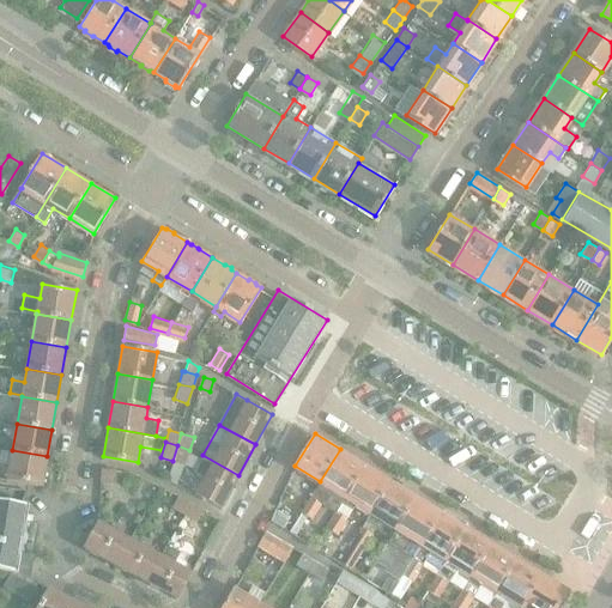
[(186,464),(189,450),(177,445),(173,461),(186,464)]
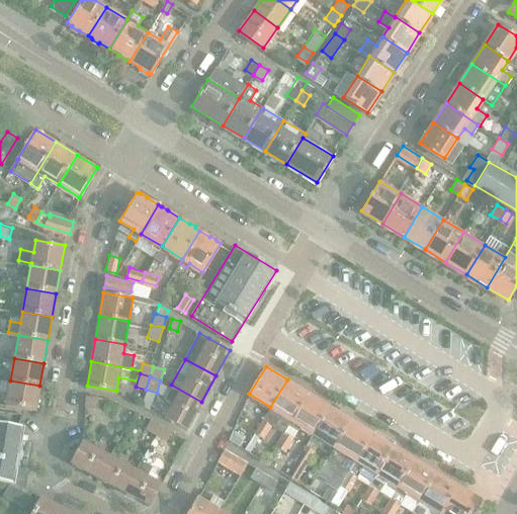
[(272,422),(286,431),(309,393),(287,379),(270,407),(255,431),(263,436),(272,422)]
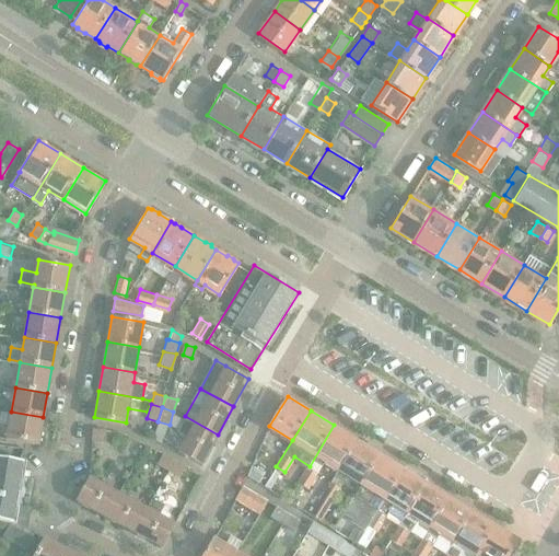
[(38,442),(43,417),(11,412),(7,437),(38,442)]
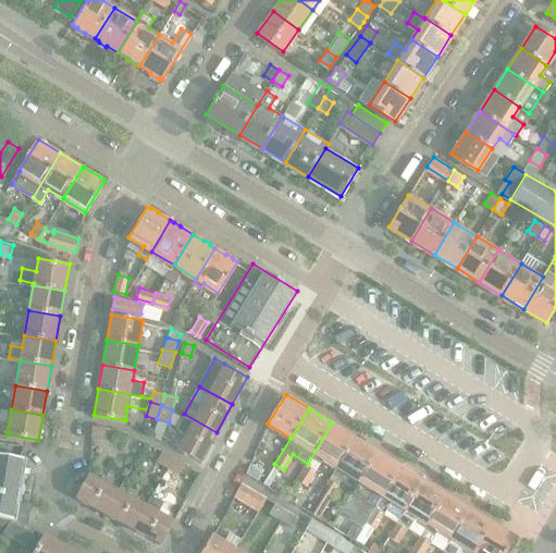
[(201,461),(217,432),(184,414),(176,427),(186,432),(178,447),(201,461)]
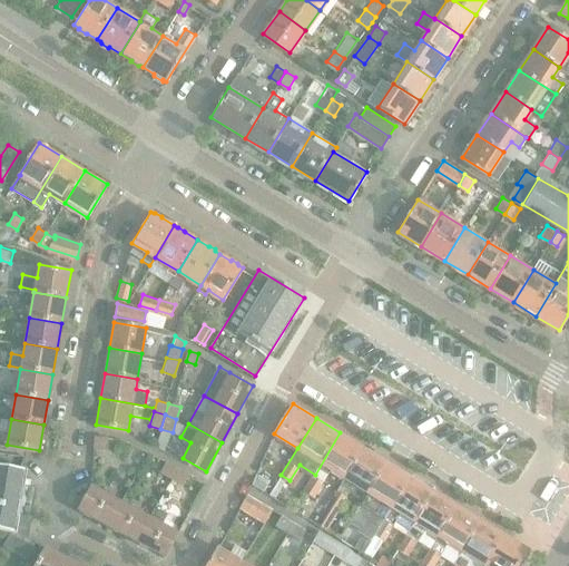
[(331,468),(344,477),(362,447),(340,432),(315,475),(305,489),(314,495),(331,468)]
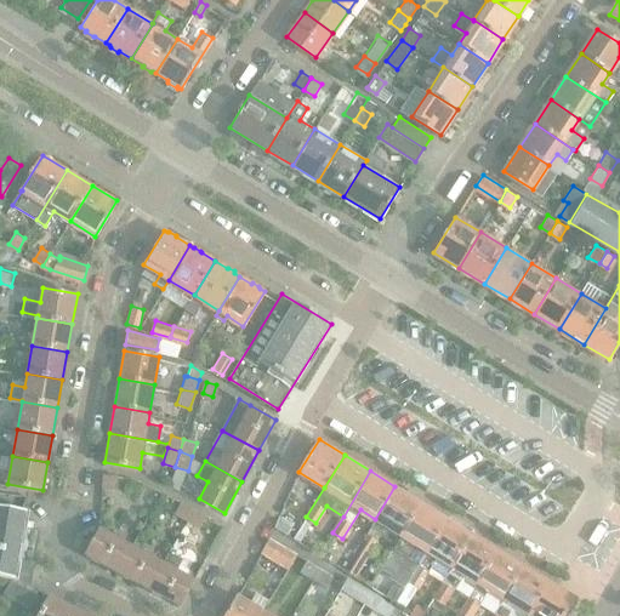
[(104,486),(117,485),(117,474),(104,474),(104,486)]
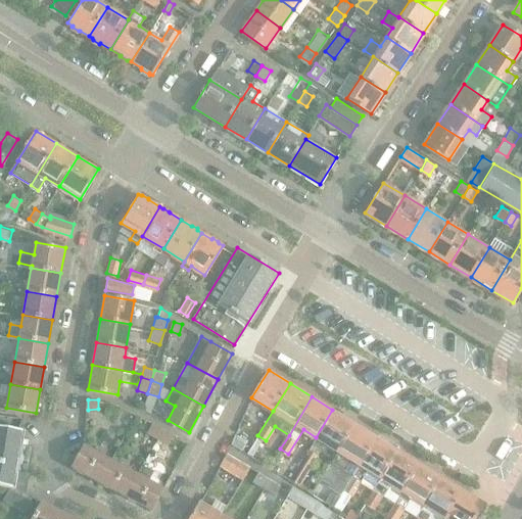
[(325,442),(337,451),(354,423),(332,410),(316,437),(291,478),(299,483),(325,442)]
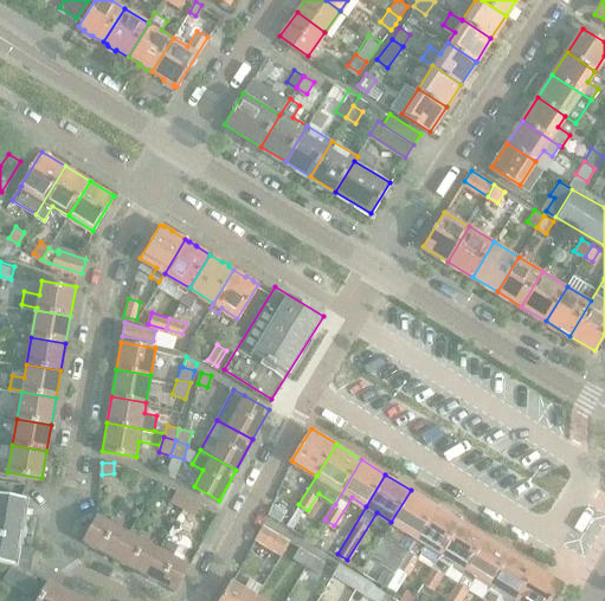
[(172,499),(182,505),(187,496),(177,490),(172,499)]
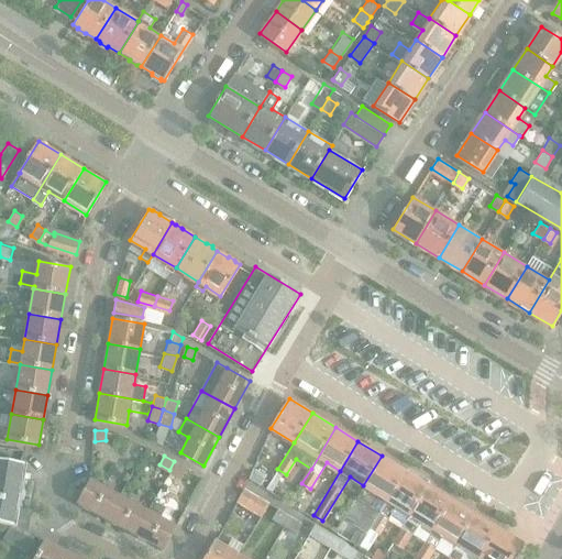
[(378,513),(386,500),(405,470),(382,456),(363,485),(346,514),(356,519),(354,523),(359,526),(367,530),(370,526),(370,527),(378,513)]
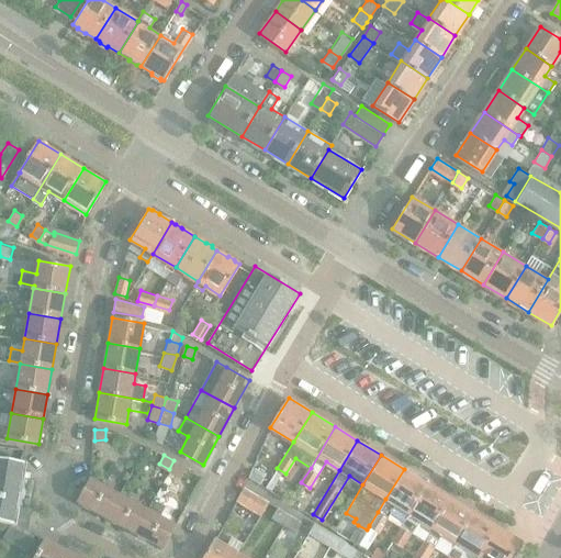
[(31,508),(20,505),(26,462),(0,457),(0,520),(17,523),(27,528),(31,508)]
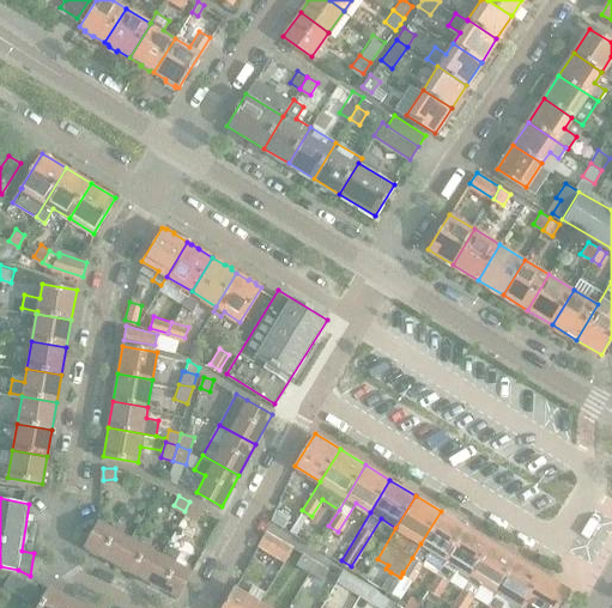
[(197,518),(203,508),(189,502),(185,511),(197,518)]
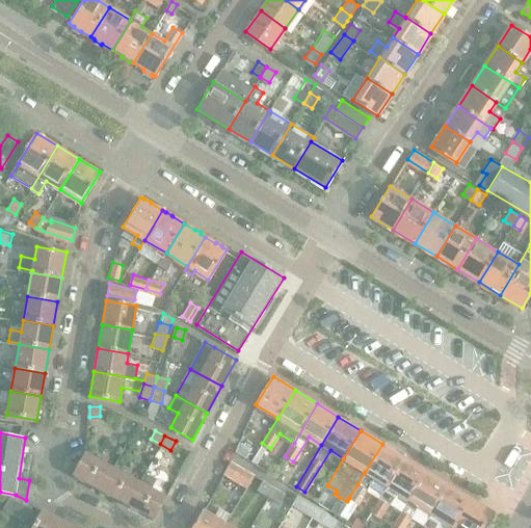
[(246,456),(251,448),(240,441),(236,450),(246,456)]
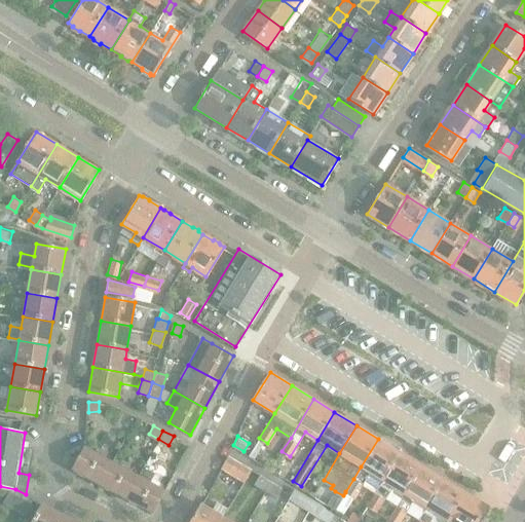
[(361,467),(382,480),(400,452),(378,439),(361,467)]
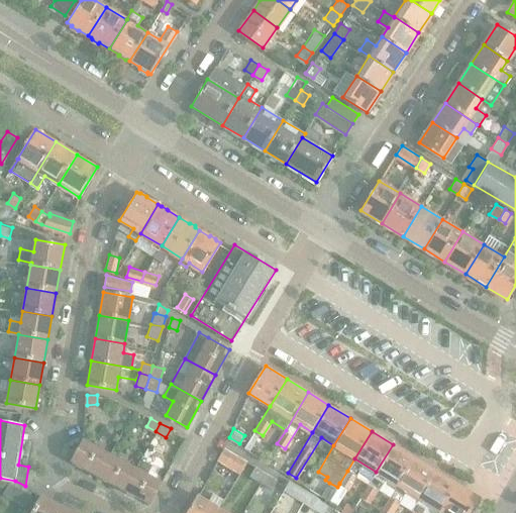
[(72,460),(98,475),(110,453),(84,439),(72,460)]
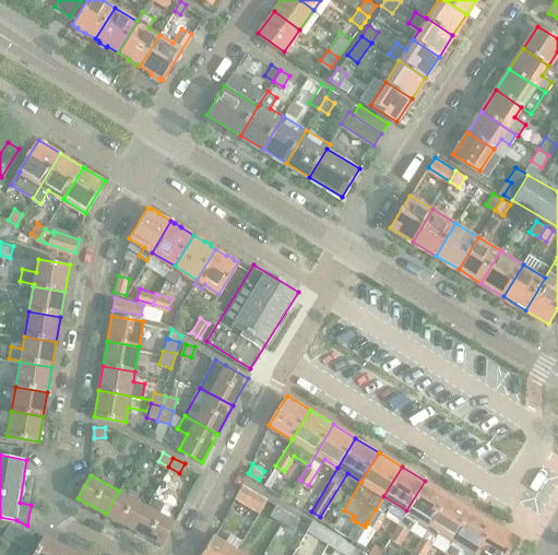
[(416,517),(430,524),(448,495),(425,481),(406,510),(391,536),(401,543),(416,517)]
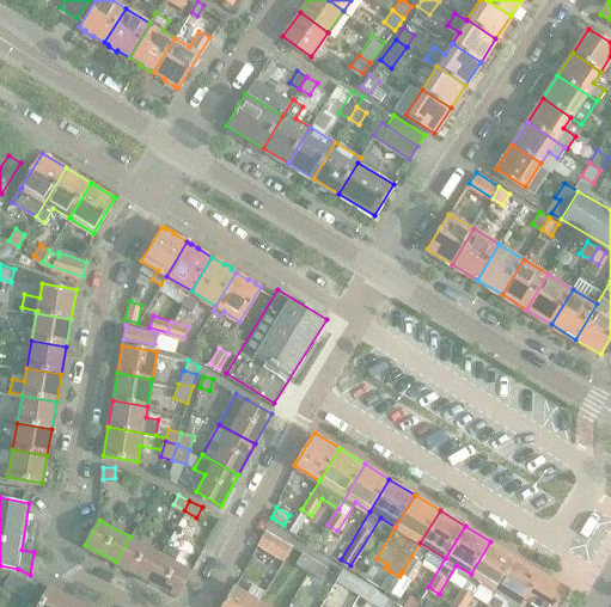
[(285,558),(292,546),(267,529),(258,543),(285,558)]
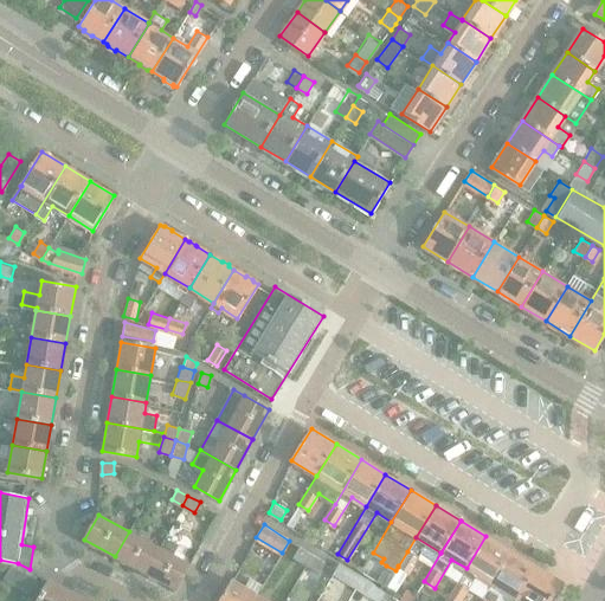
[(115,556),(145,573),(159,548),(129,531),(115,556)]
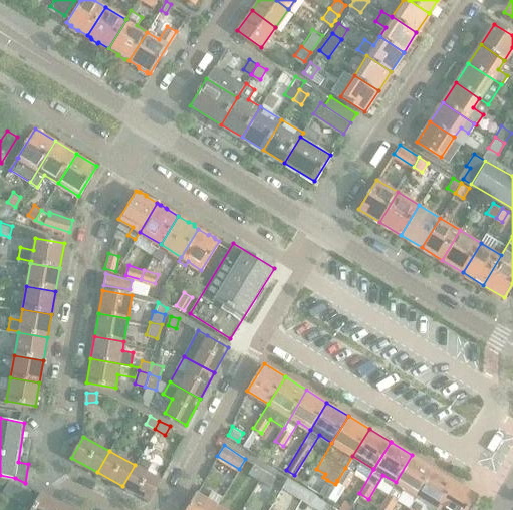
[(135,465),(122,486),(149,500),(166,469),(140,455),(135,465)]
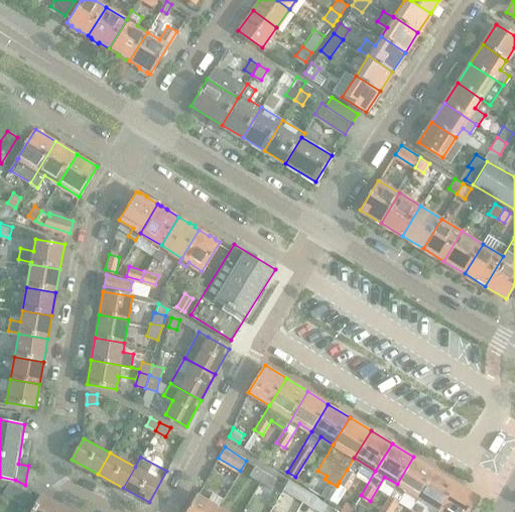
[(392,511),(406,490),(418,498),(435,471),(413,457),(397,484),(382,508),(383,509),(381,511),(392,511)]
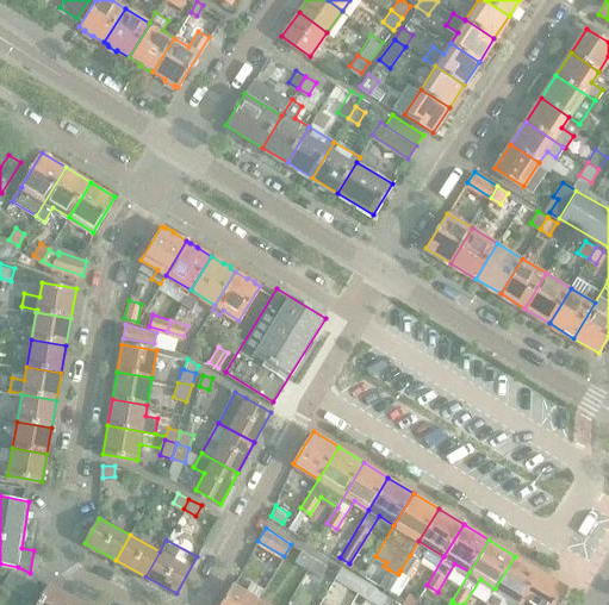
[(294,561),(308,569),(315,557),(300,549),(294,561)]
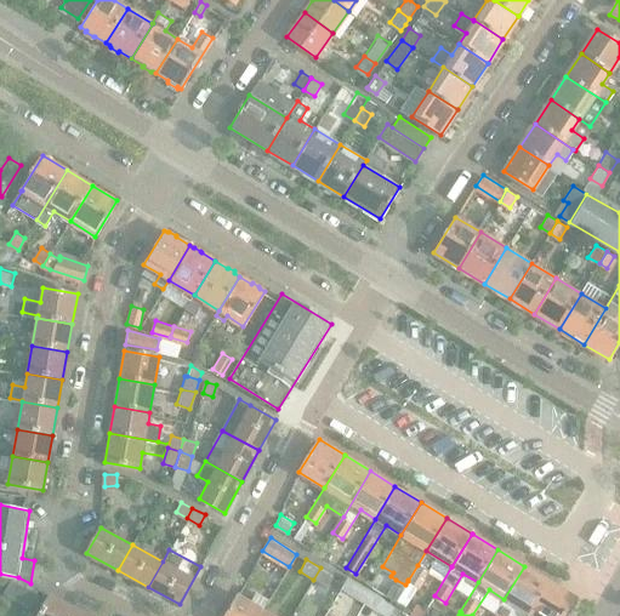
[(427,571),(417,565),(408,581),(419,586),(419,587),(427,571)]
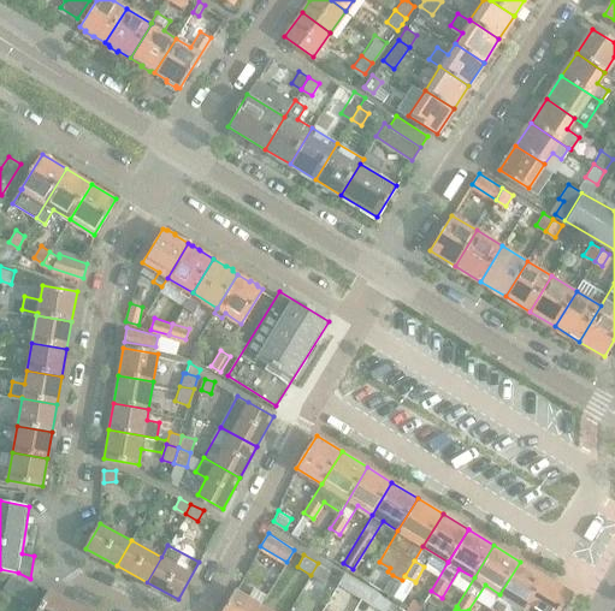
[(501,610),(509,600),(525,609),(544,576),(520,562),(500,594),(488,610),(501,610)]
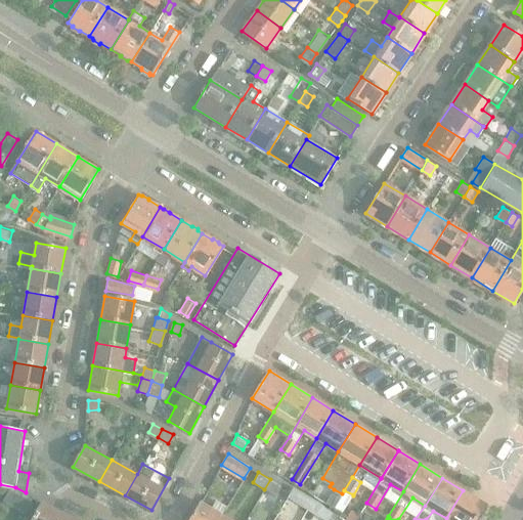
[(280,485),(270,479),(264,489),(275,495),(280,485)]
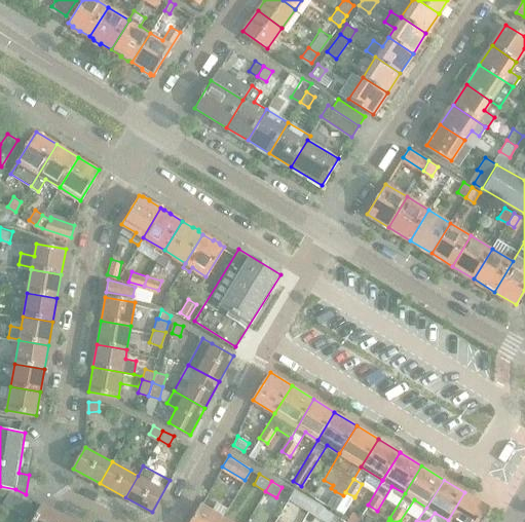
[(289,498),(309,511),(315,501),(295,489),(289,498)]
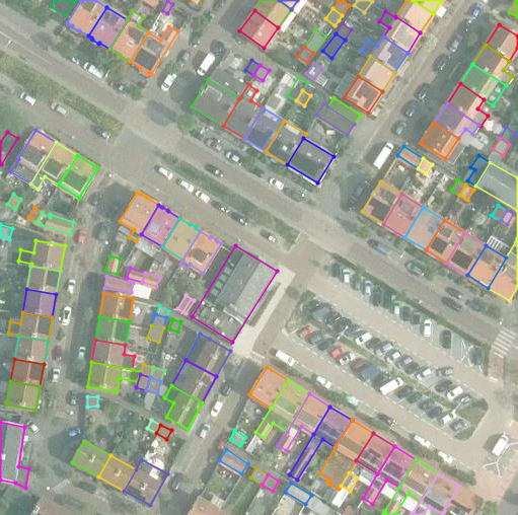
[(331,502),(335,496),(339,489),(330,485),(323,497),(327,499),(331,502)]
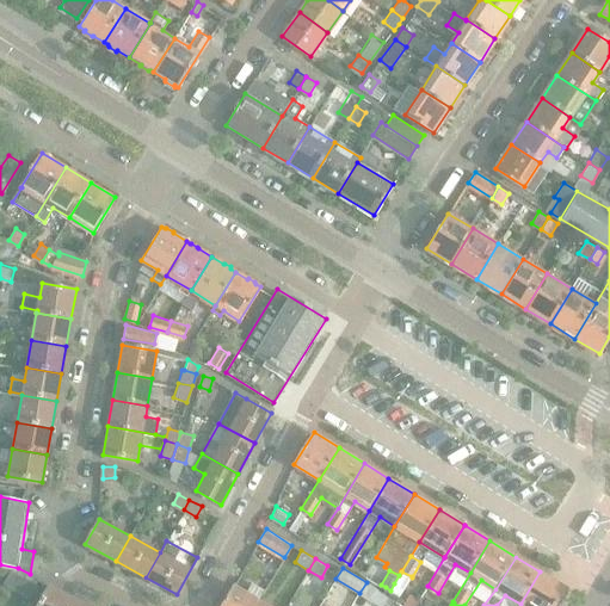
[(399,575),(394,583),(405,589),(412,576),(401,572),(401,570),(399,575)]
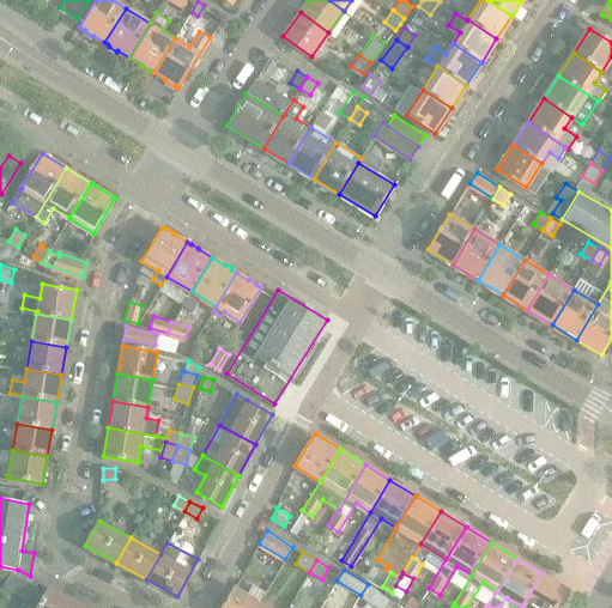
[(522,606),(520,607),(556,607),(568,590),(541,573),(522,606)]
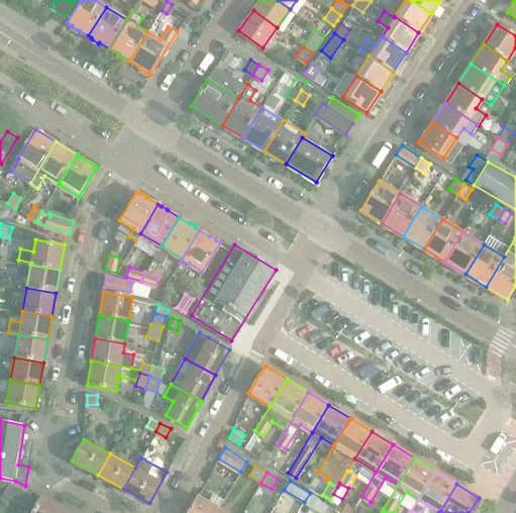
[(213,512),(218,507),(223,498),(214,493),(208,501),(198,495),(187,512),(213,512)]
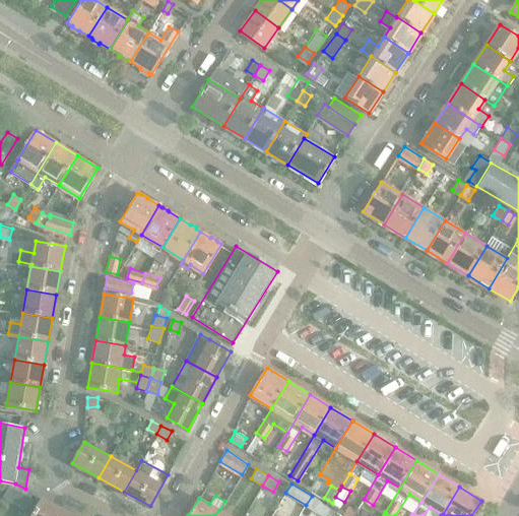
[(317,499),(312,496),(306,505),(323,515),(325,515),(330,507),(317,499)]
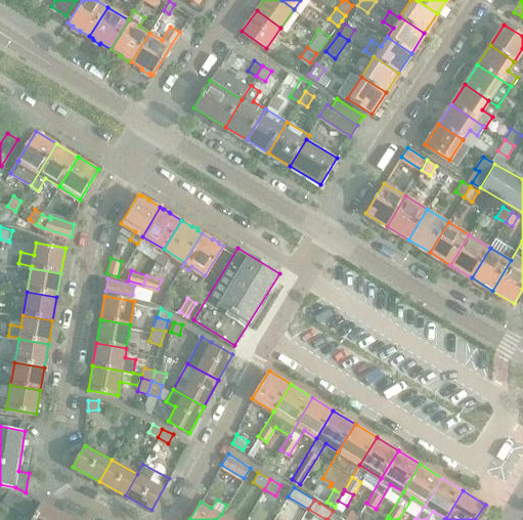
[(59,519),(64,513),(42,502),(32,519),(59,519)]
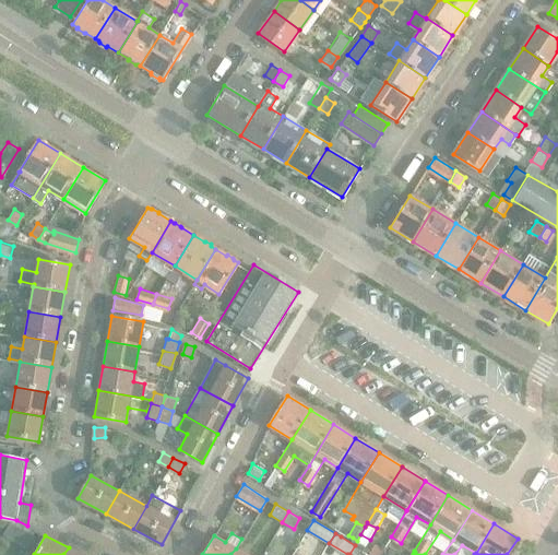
[(368,553),(370,554),(379,554),(383,550),(384,547),(376,542),(368,553)]
